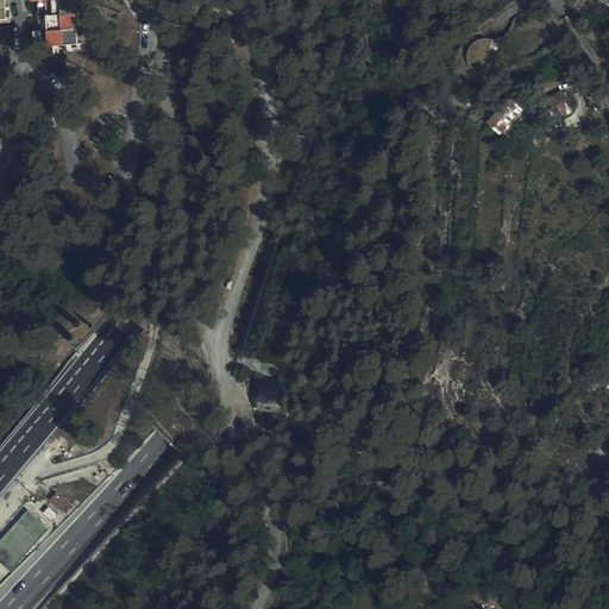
[(79,42),(75,0),(45,0),(48,29),(35,30),(36,45),(79,42)]
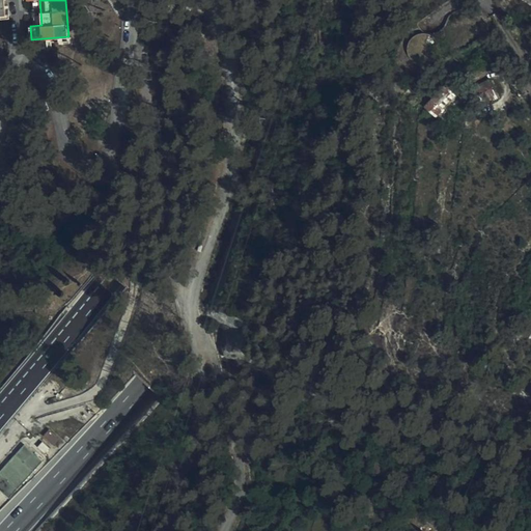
[(415,35),(409,42),(408,46),(408,50),(409,55),(412,60),(418,64),(422,65),(426,65),(430,64),(434,62),(437,59),(440,53),(440,48),(439,43),(435,37),(429,34),(425,33),(418,34),(415,35)]
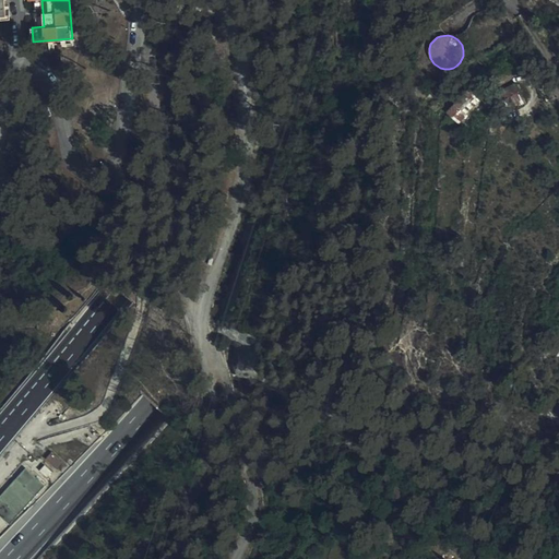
[(498,93),(508,87),(514,81),(511,74),(494,82),(498,93)]
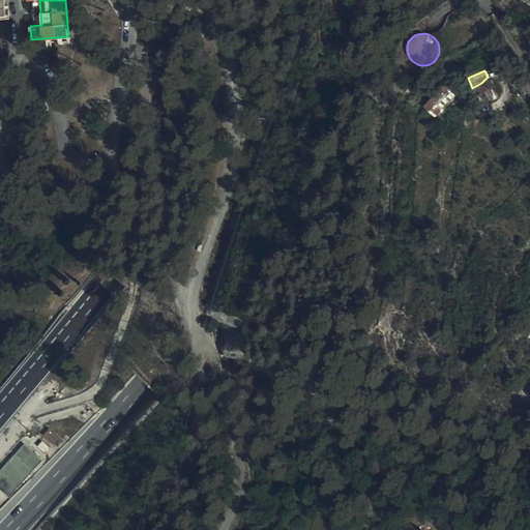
[(469,104),(495,89),(490,79),(489,79),(489,80),(481,83),(466,100),(467,101),(468,101),(469,104)]
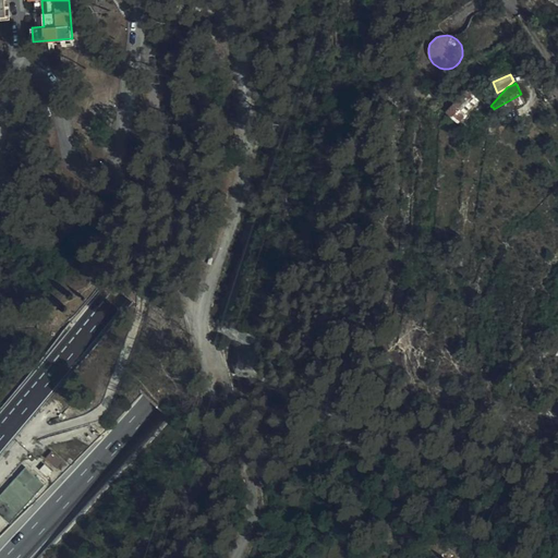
[(485,99),(490,106),(507,87),(497,93),(485,99)]
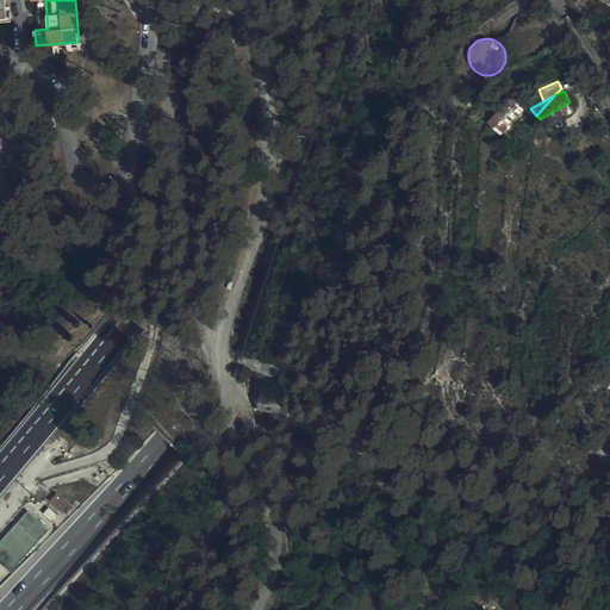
[(511,98),(493,116),(491,119),(489,122),(502,134),(524,109),(511,98)]
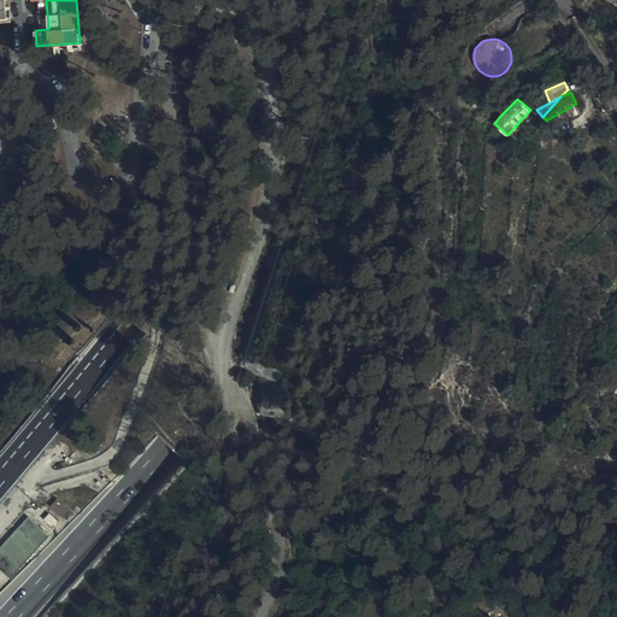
[(59,494),(71,505),(83,492),(76,485),(81,481),(77,476),(59,494)]
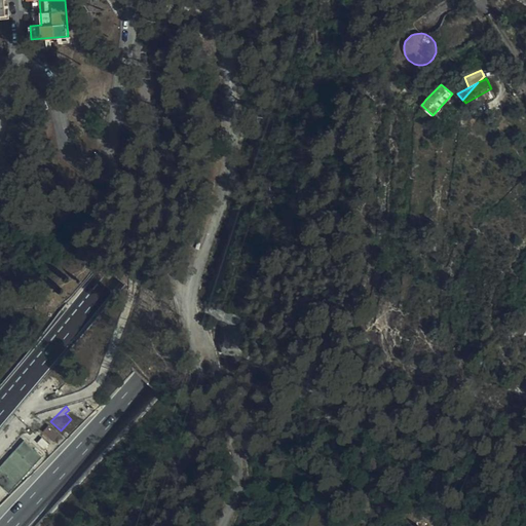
[(54,442),(60,436),(49,425),(44,431),(54,442)]
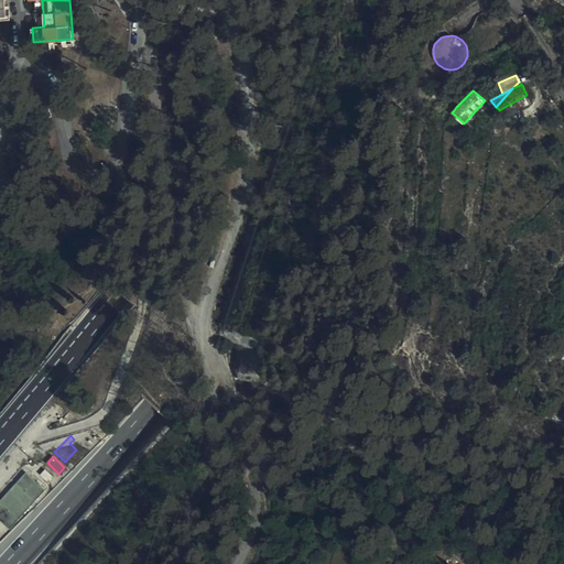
[(0,517),(10,525),(46,488),(28,470),(0,498),(0,517)]
